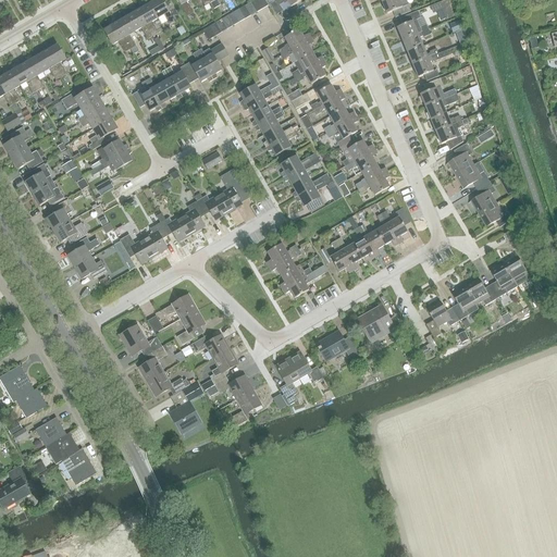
[(161,0),(156,0),(149,4),(157,19),(161,25),(166,22),(170,26),(175,24),(169,12),(161,0)]
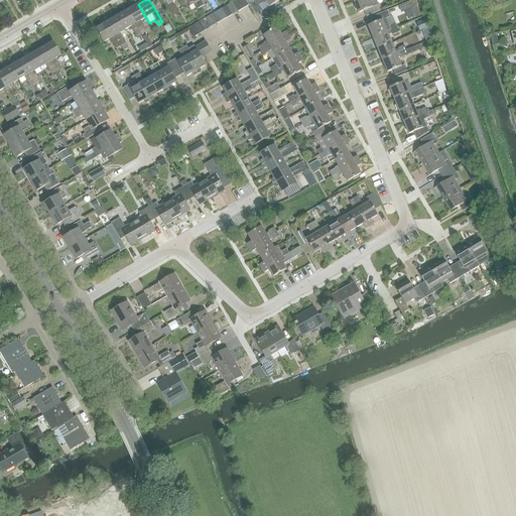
[(163,0),(167,5),(173,15),(178,12),(172,2),(175,0),(163,0)]
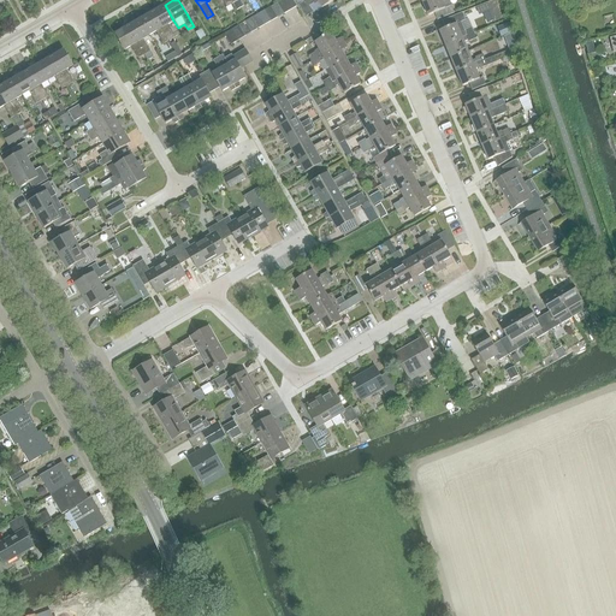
[(243,7),(238,0),(232,4),(236,11),(243,7)]
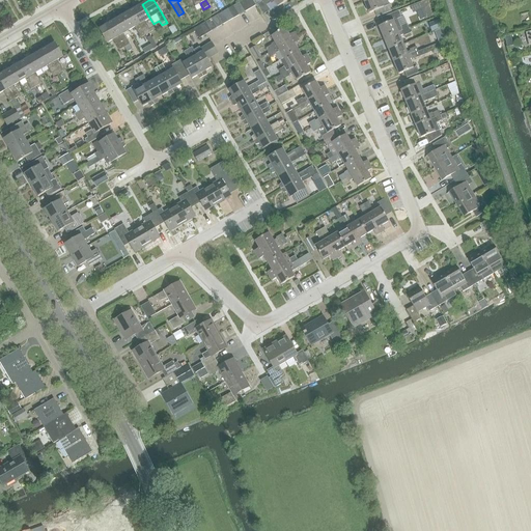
[(244,0),(243,0),(239,3),(244,11),(244,12),(249,9),(244,0)]
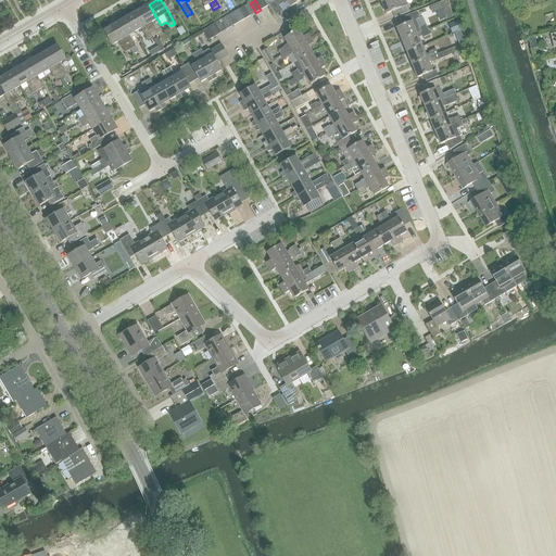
[(263,0),(255,0),(261,10),(267,7),(263,0)]
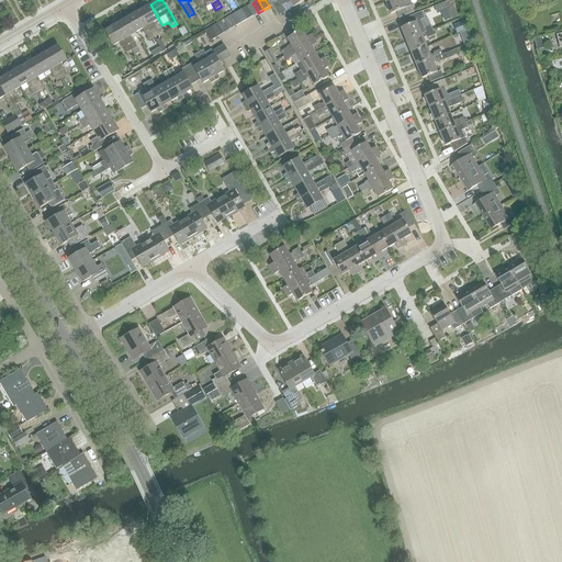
[(293,8),(304,0),(279,0),(277,2),(273,3),(271,4),(278,15),(284,11),(281,6),(285,2),(285,1),(287,0),(289,0),(290,1),(293,8)]
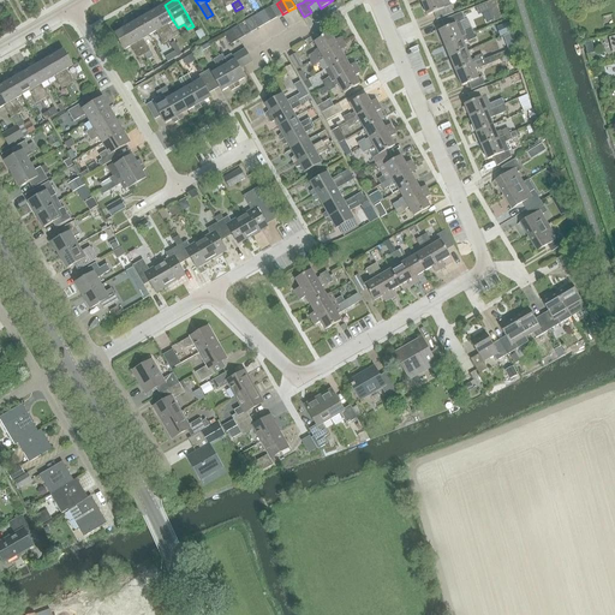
[(451,6),(447,0),(424,0),(421,1),(427,16),(433,13),(436,21),(453,13),(451,6)]
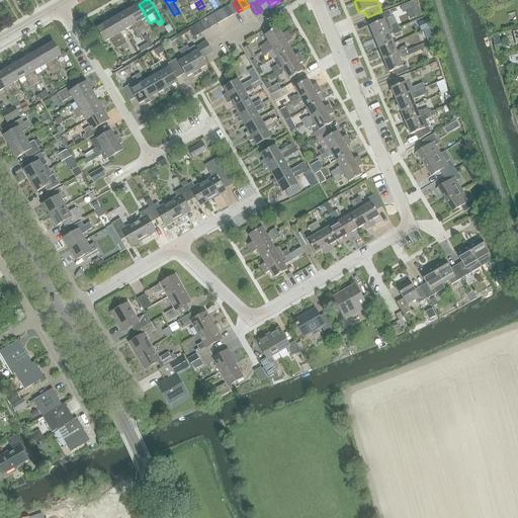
[(415,0),(413,0),(400,6),(403,12),(411,9),(415,18),(422,15),(417,1),(415,0)]
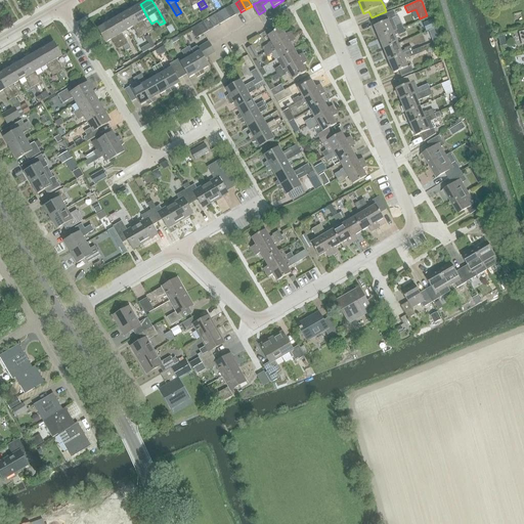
[(266,2),(262,5),(266,10),(266,11),(273,7),(270,1),(267,3),(266,2)]
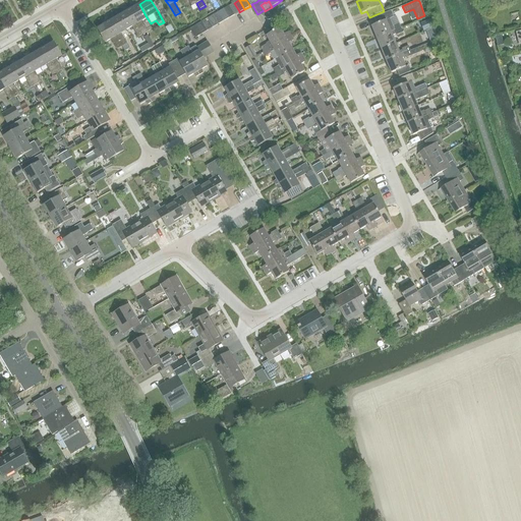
[(230,5),(229,6),(234,15),(239,11),(234,3),(230,5)]
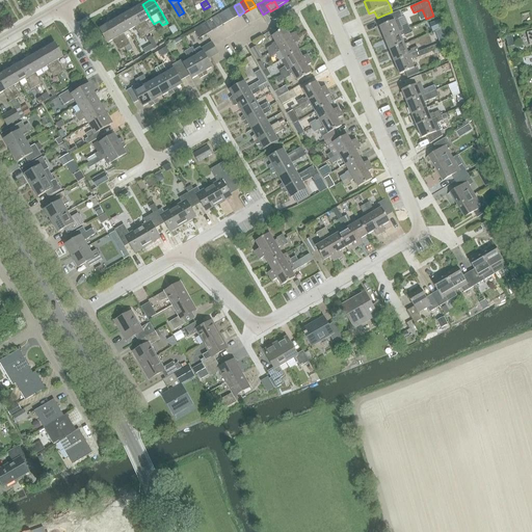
[(144,22),(150,18),(142,4),(131,10),(145,35),(151,32),(144,22)]
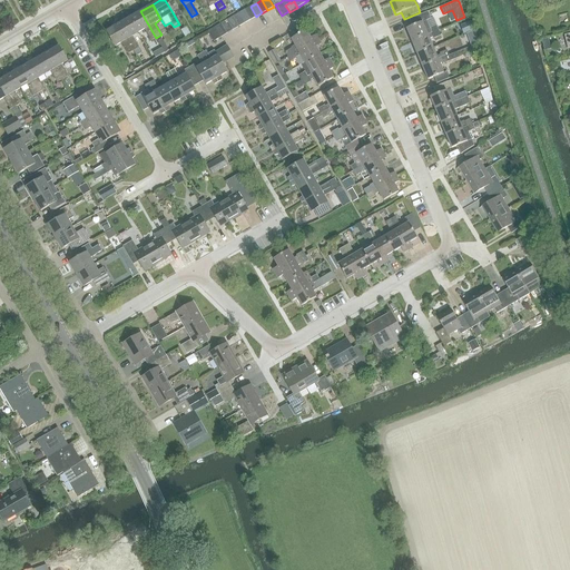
[(251,7),(244,10),(249,20),(256,17),(251,7)]
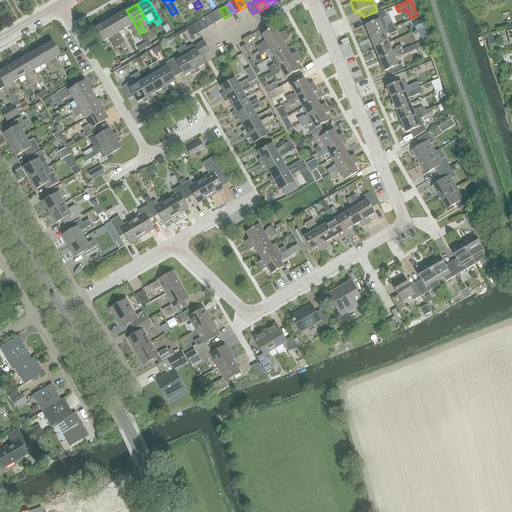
[(219,9),(214,12),(219,21),(224,18),(219,9)]
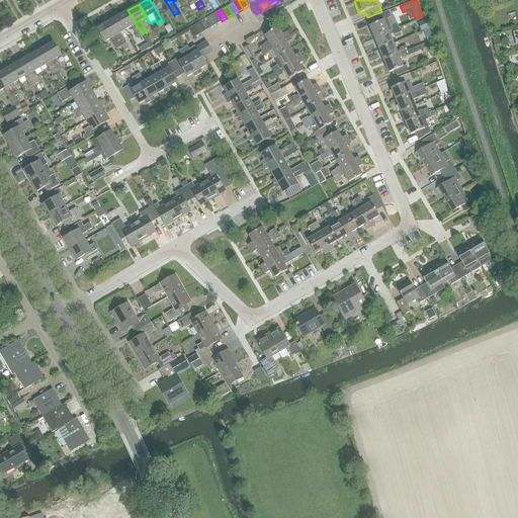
[(137,37),(142,34),(127,10),(117,16),(125,30),(131,26),(137,37)]
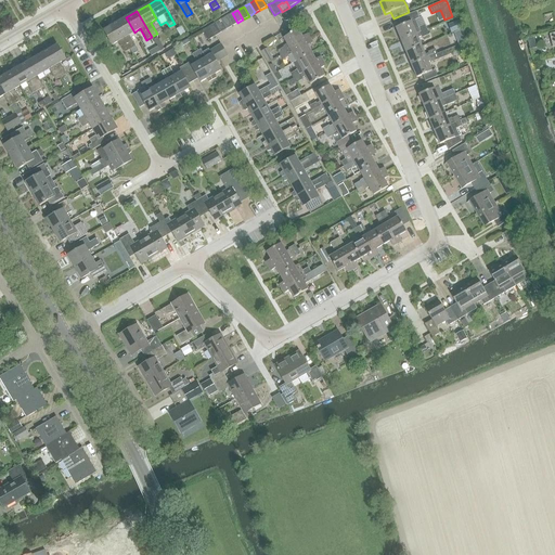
[(400,41),(426,29),(424,25),(418,27),(415,20),(420,18),(416,11),(400,18),(403,25),(395,28),(400,41)]
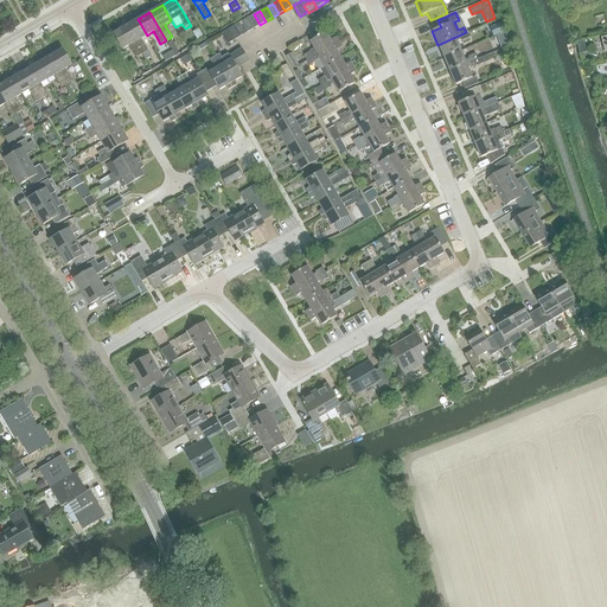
[(254,14),(248,18),(254,29),(260,25),(254,14)]
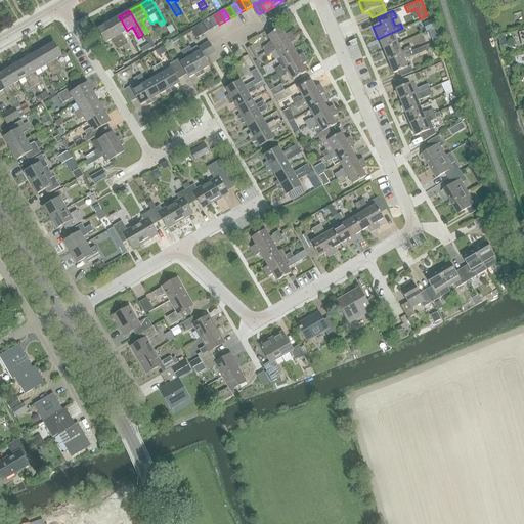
[(214,15),(208,18),(213,28),(219,25),(214,15)]
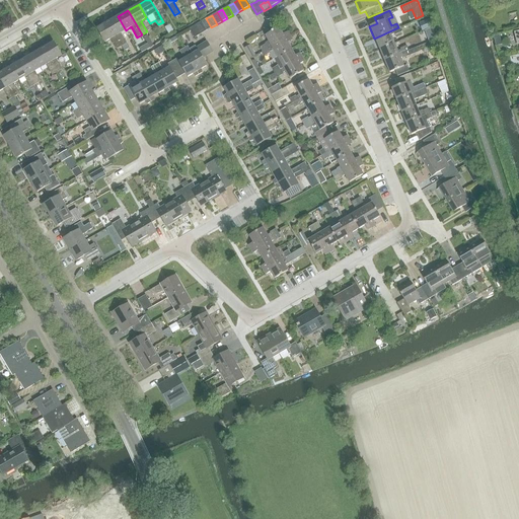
[(121,47),(123,52),(129,49),(120,33),(126,30),(118,16),(106,22),(121,47)]
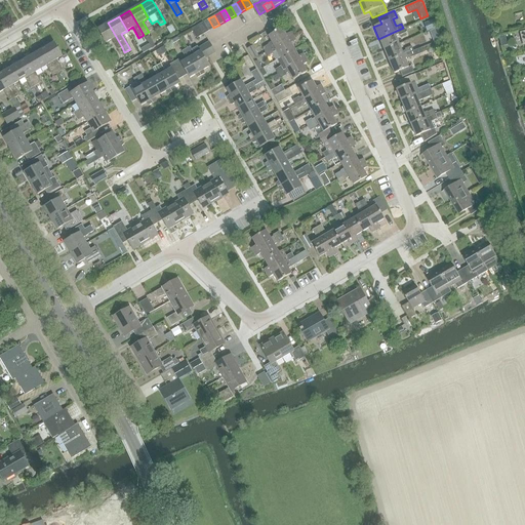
[(208,18),(203,22),(208,31),(213,28),(208,18)]
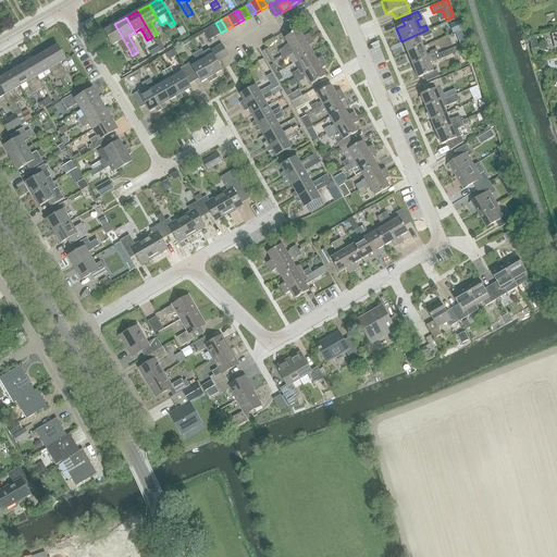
[(463,28),(460,21),(452,24),(455,32),(463,28)]
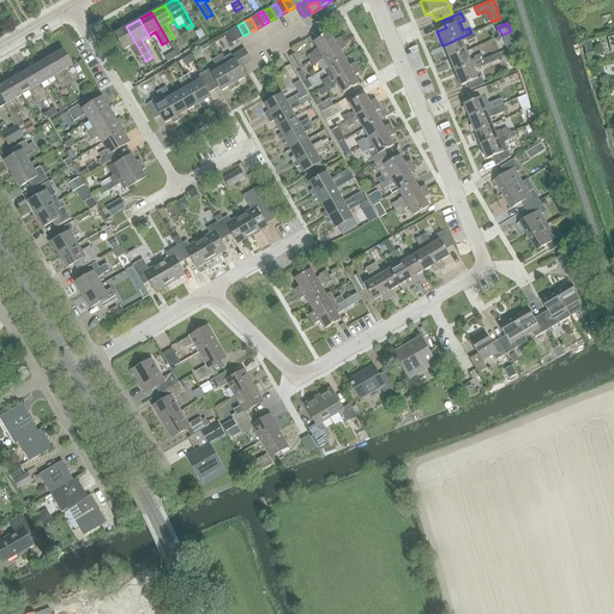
[(238,25),(232,29),(238,40),(244,36),(238,25)]
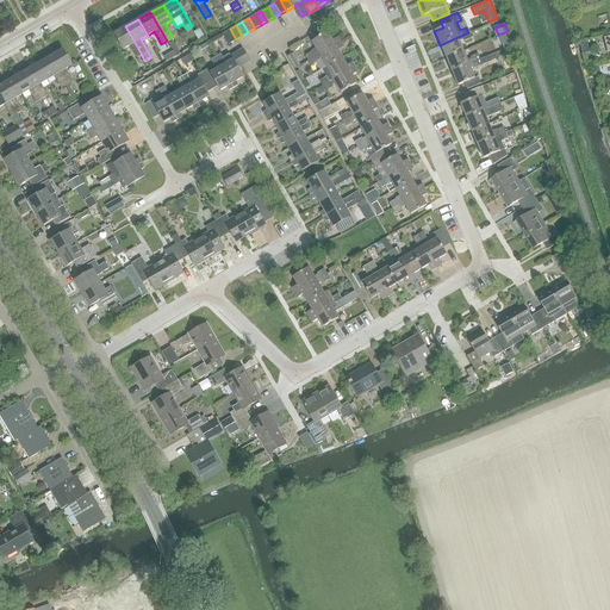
[(136,58),(142,55),(125,26),(113,33),(122,50),(129,47),(136,58)]
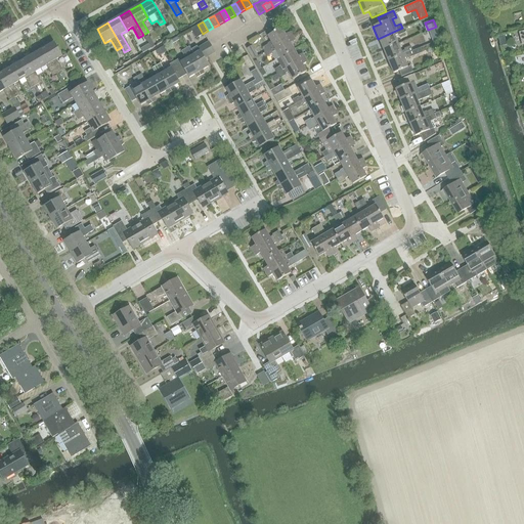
[(198,25),(191,29),(197,38),(203,34),(198,25)]
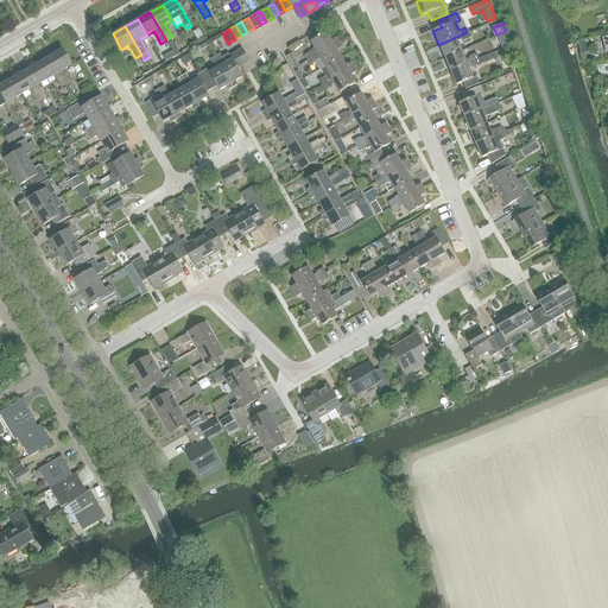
[(467,32),(438,45),(444,58),(461,51),(457,42),(461,40),(462,42),(469,38),(467,32)]
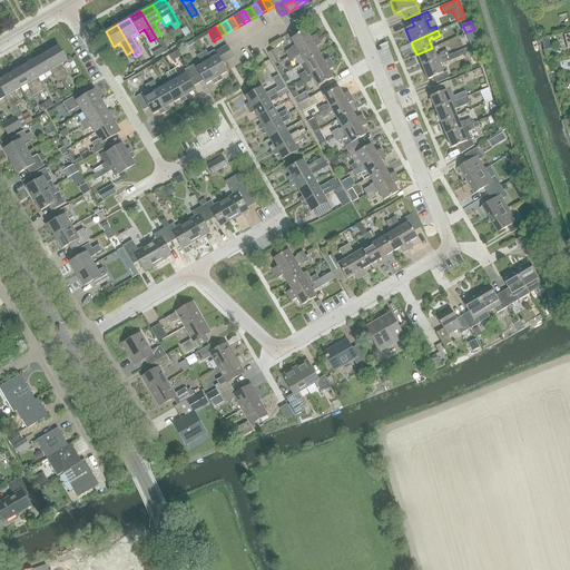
[(284,52),(287,57),(317,40),(315,36),(310,38),(306,31),(291,39),(295,48),(292,50),(292,48),(284,52)]
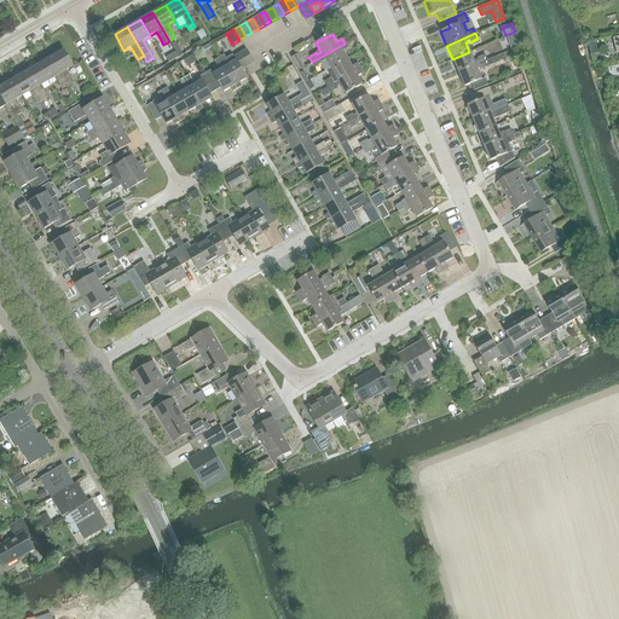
[(330,69),(347,59),(342,51),(348,48),(345,44),(312,62),(314,68),(320,64),(324,71),(327,70),(330,69)]
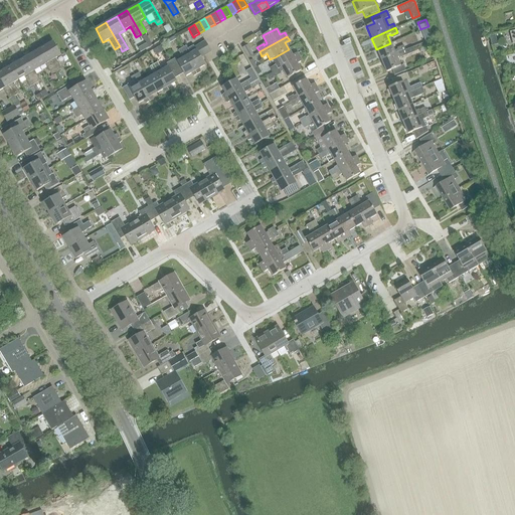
[(154,44),(151,39),(145,42),(146,43),(148,47),(154,44)]
